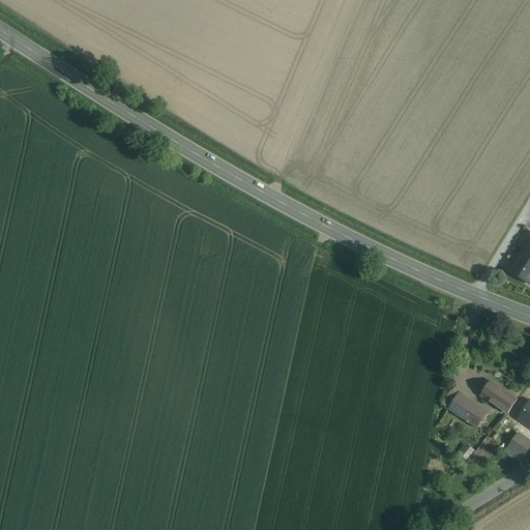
[(529,255),(523,251),(512,266),(509,271),(529,284),(529,255)]
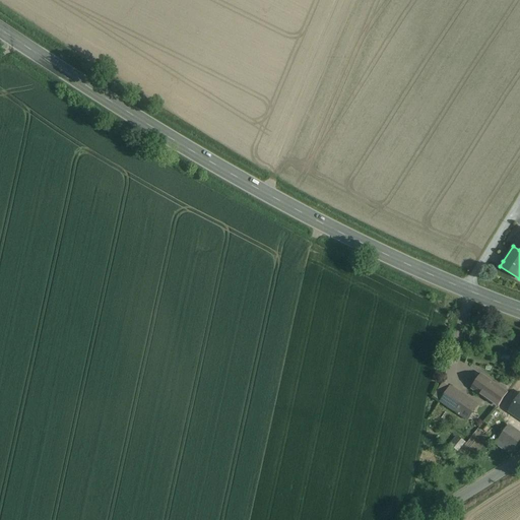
[(507,392),(481,375),(472,389),(477,392),(484,397),(498,406),(507,392)]
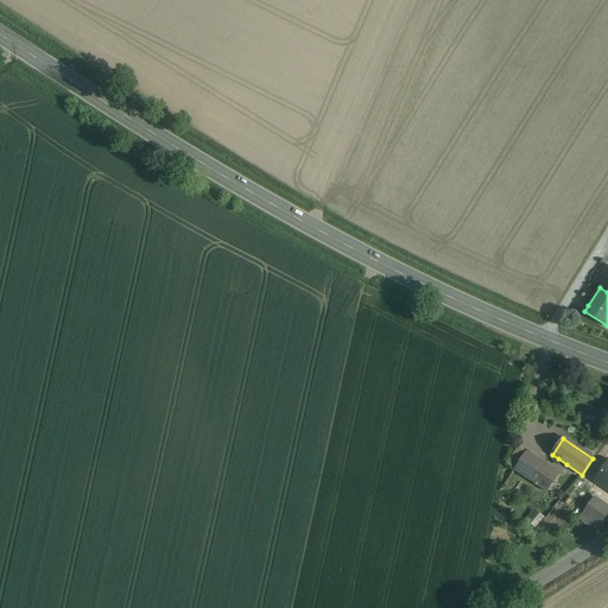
[(518,445),(510,463),(515,467),(525,448),(518,445)]
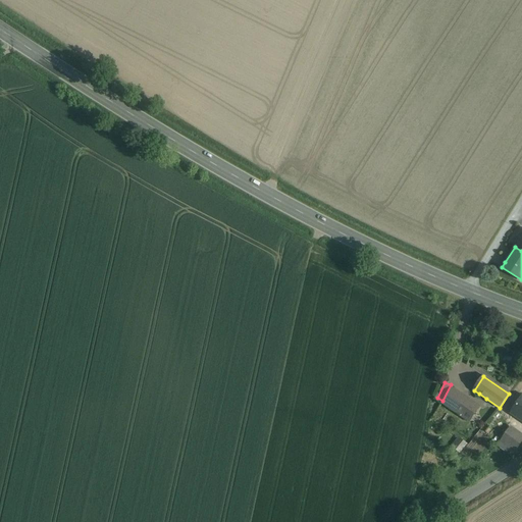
[(479,407),(453,388),(442,403),(452,409),(469,421),(479,407)]
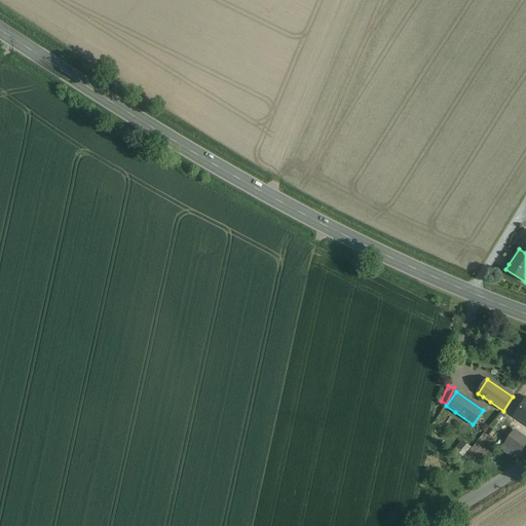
[(525,405),(513,397),(503,411),(525,426),(525,405)]
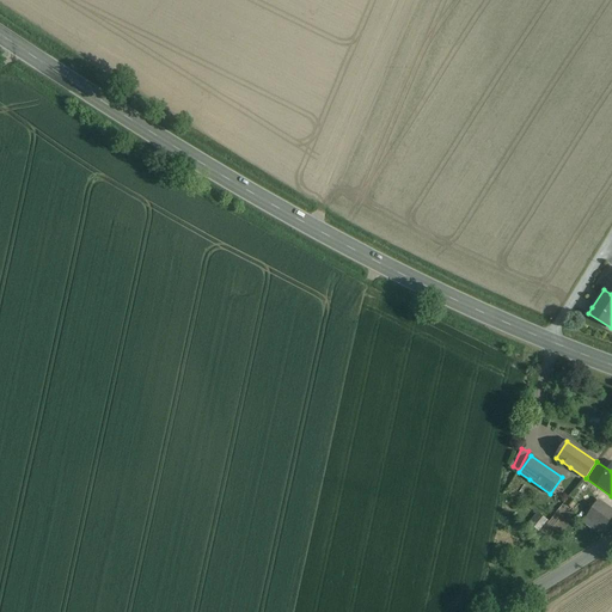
[(611,518),(611,510),(598,502),(586,519),(595,525),(604,531),(611,518)]
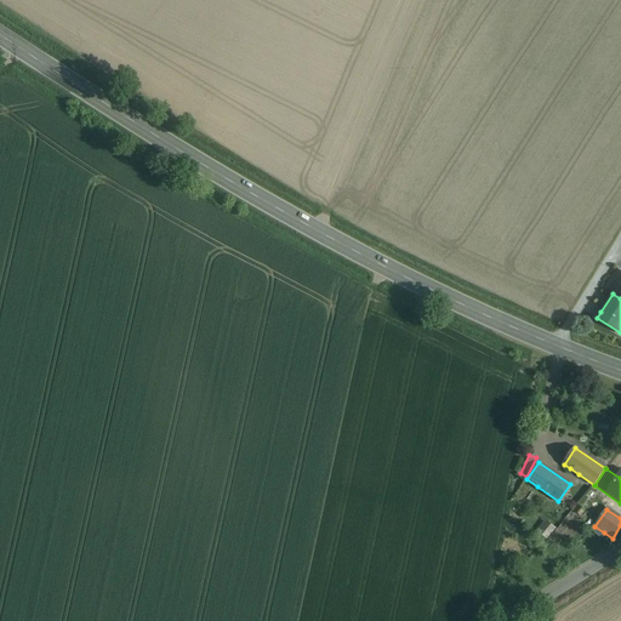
[(541,533),(551,536),(554,524),(545,520),(541,533)]
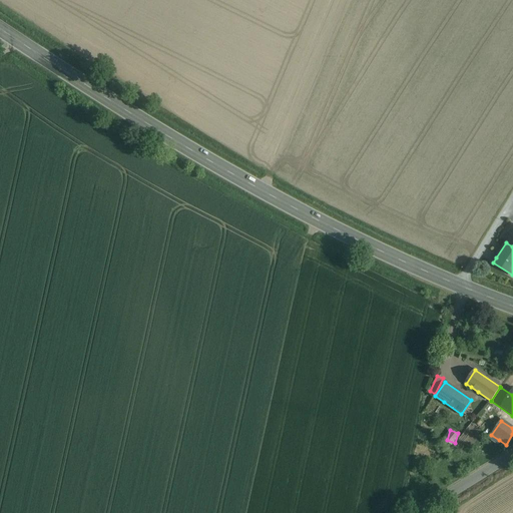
[(499,440),(491,435),(489,438),(497,443),(499,440)]
